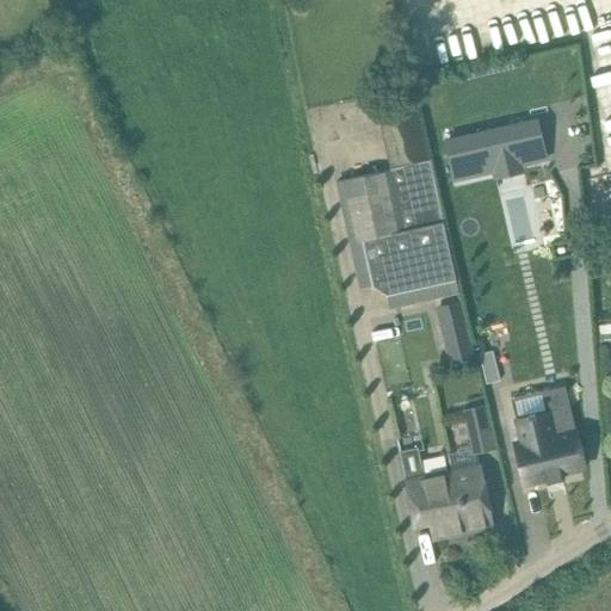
[(538,121),(445,142),(455,181),(494,172),(495,172),(493,165),(519,159),(520,166),(522,166),(547,160),(538,121)]
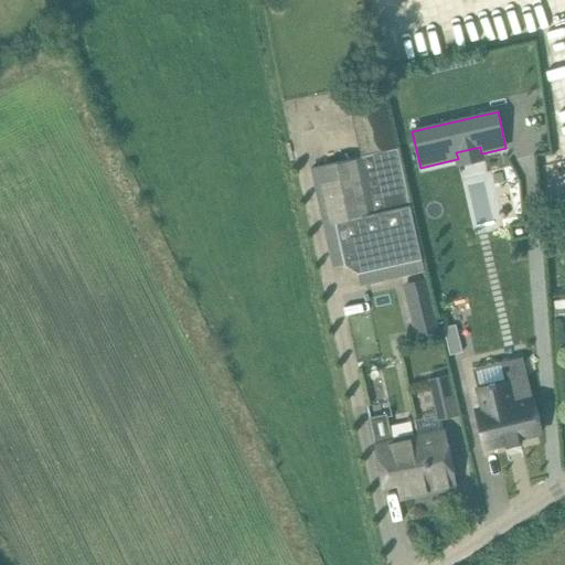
[(358,274),(359,286),(426,270),(417,236),(409,206),(398,150),(311,168),(332,268),(345,266),(358,274)]
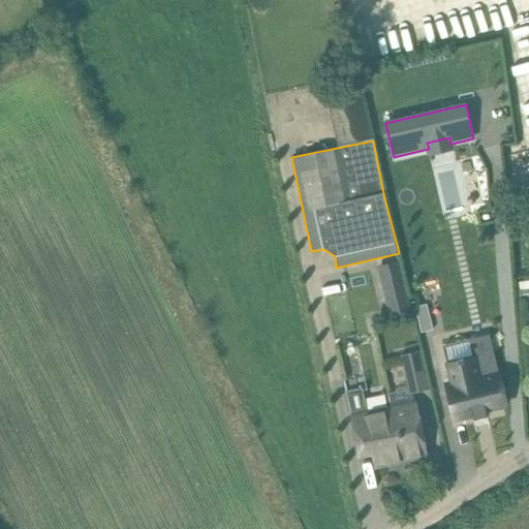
[(390,315),(412,310),(401,259),(378,265),(390,315)]
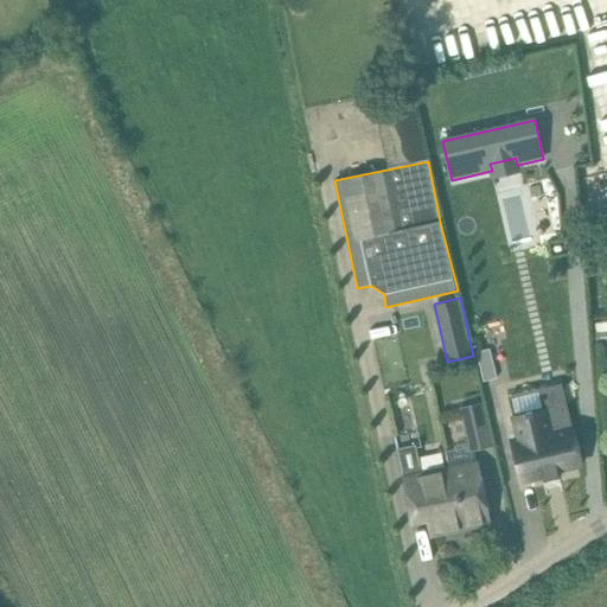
[(605,333),(594,334),(595,345),(606,344),(605,333)]
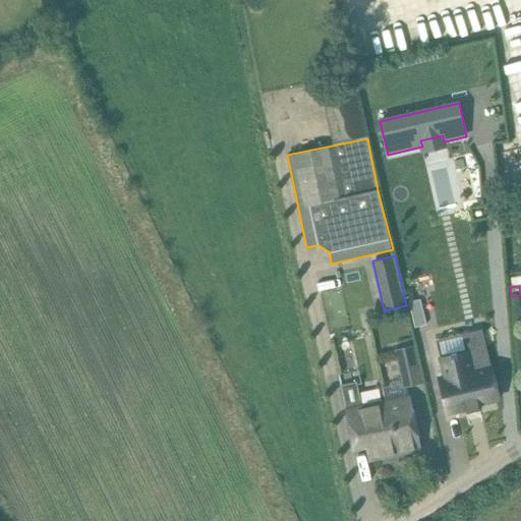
[(422,313),(411,316),(413,328),(425,325),(422,313)]
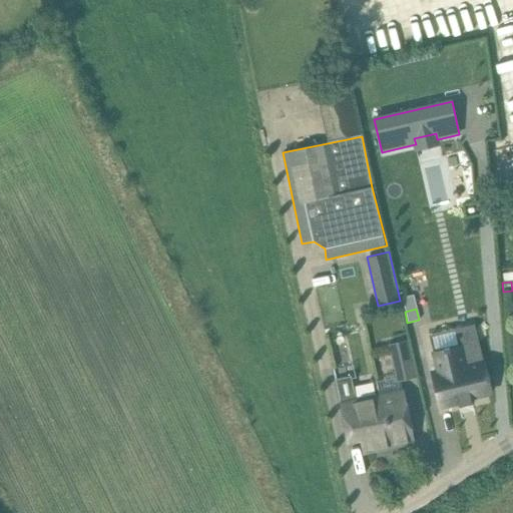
[(394,345),(401,379),(416,376),(409,342),(394,345)]
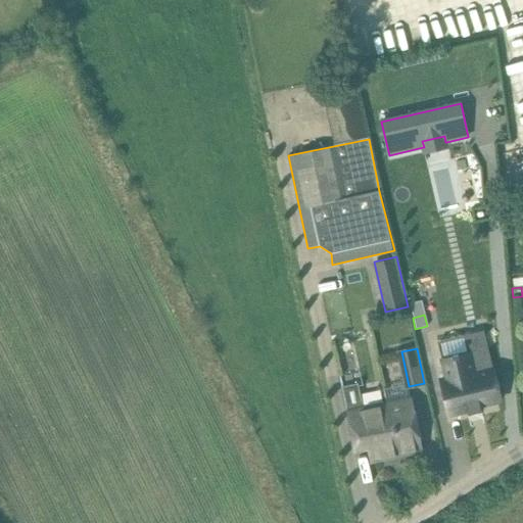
[(446,379),(440,380),(449,415),(467,411),(468,415),(482,412),(480,406),(501,400),(497,388),(500,387),(498,382),(496,382),(493,369),(474,374),(469,353),(459,357),(458,353),(453,355),(453,358),(442,361),(446,379)]
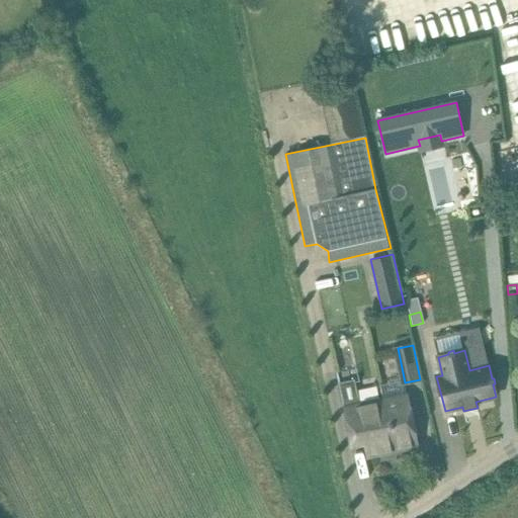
[(397,451),(391,421),(387,422),(382,400),(360,405),(355,380),(339,383),(351,439),(362,437),(366,457),(397,451)]
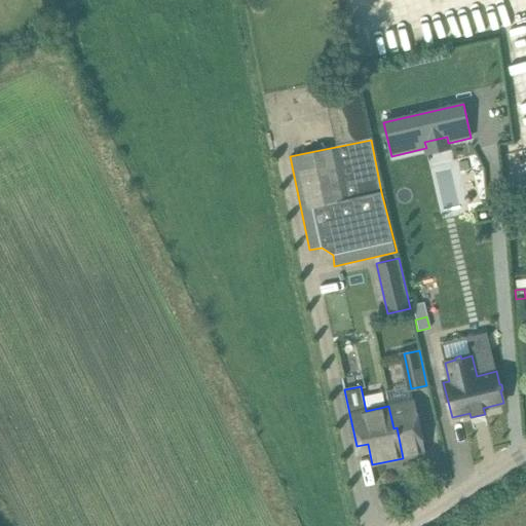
[(414,401),(388,406),(393,428),(397,427),(403,458),(425,453),(414,401)]
